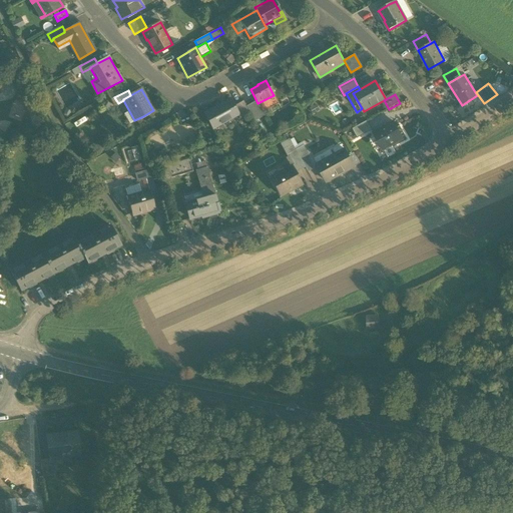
[(204,113),(212,129),(213,129),(212,127),(219,123),(220,125),(237,115),(238,115),(233,106),(229,99),(225,102),(217,107),(217,106),(204,113)]
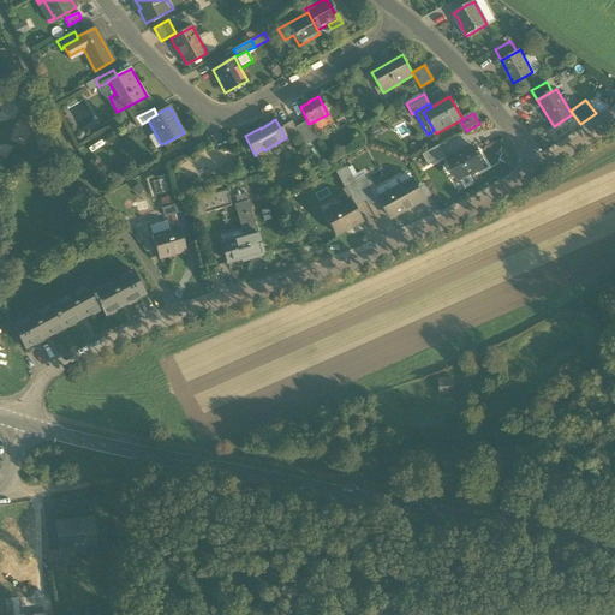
[(306,119),(293,126),(299,136),(304,145),(317,138),(309,124),(306,119)]
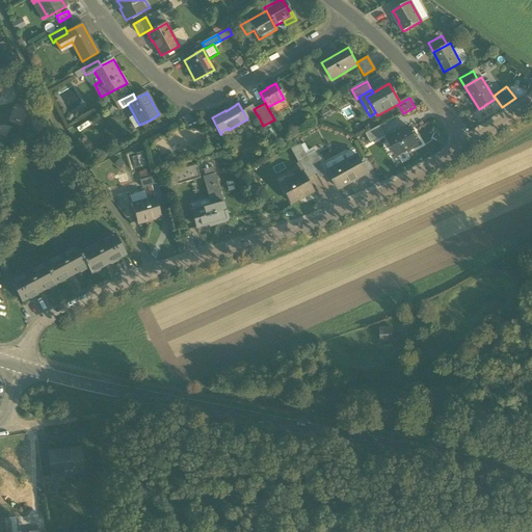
[(248,124),(259,117),(254,109),(251,105),(242,110),(247,120),(246,120),(248,124)]
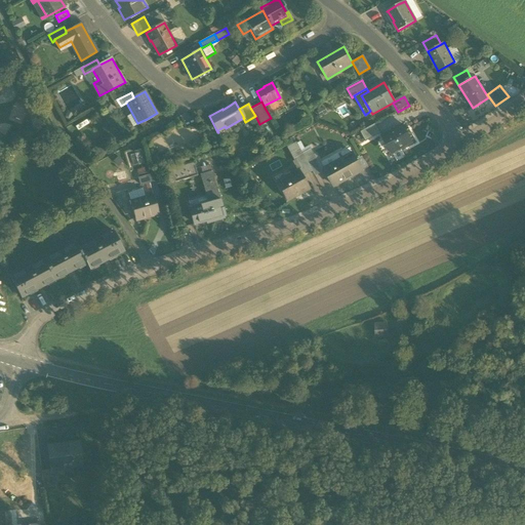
[(360,132),(365,142),(380,133),(375,124),(360,132)]
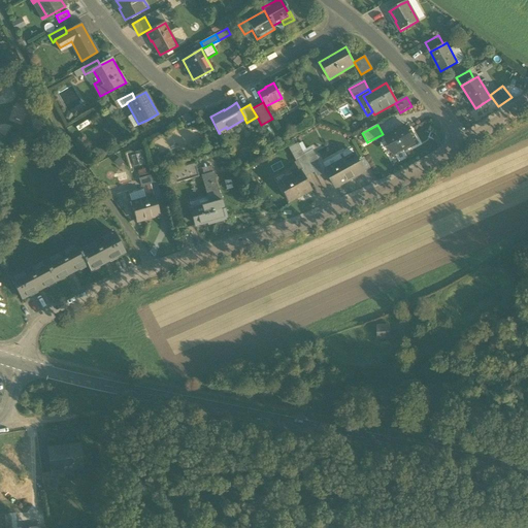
[(385,137),(394,156),(416,144),(405,126),(385,137)]
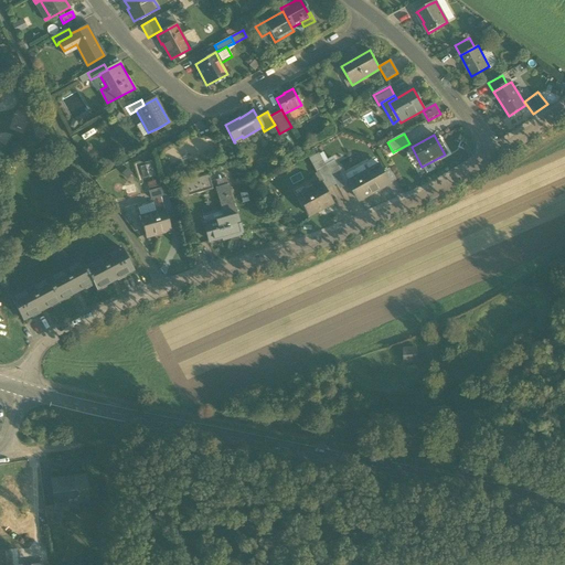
[(319,171),(326,167),(324,166),(322,160),(315,164),(319,171)]
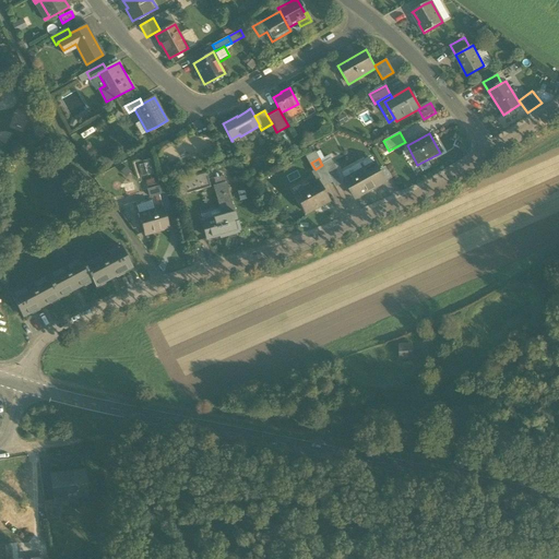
[(330,158),(321,164),(322,165),(325,169),(333,165),(330,158)]
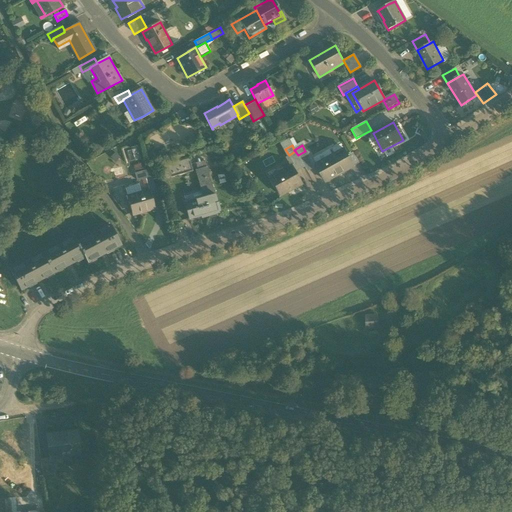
[(344,149),(335,154),(345,171),(353,166),(353,167),(354,167),(348,156),(344,149)]
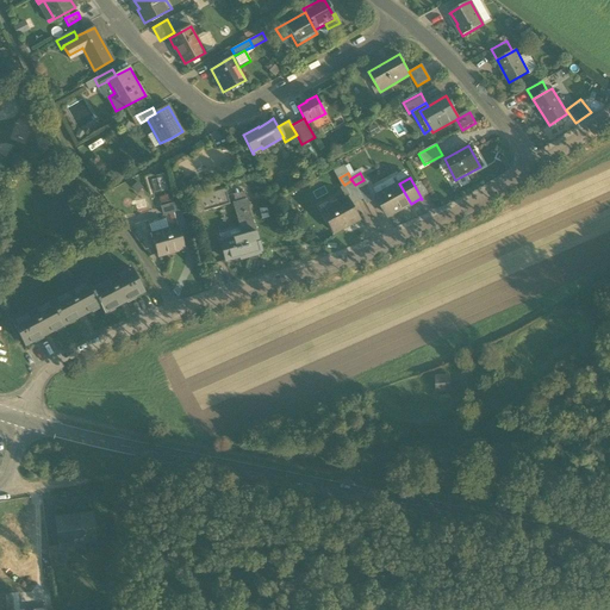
[(355,204),(362,199),(355,185),(352,180),(344,185),(355,204)]
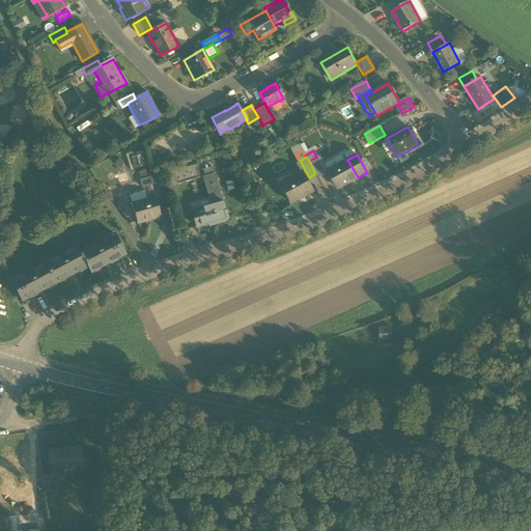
[(316,157),(309,161),(315,173),(317,177),(326,173),(316,157)]
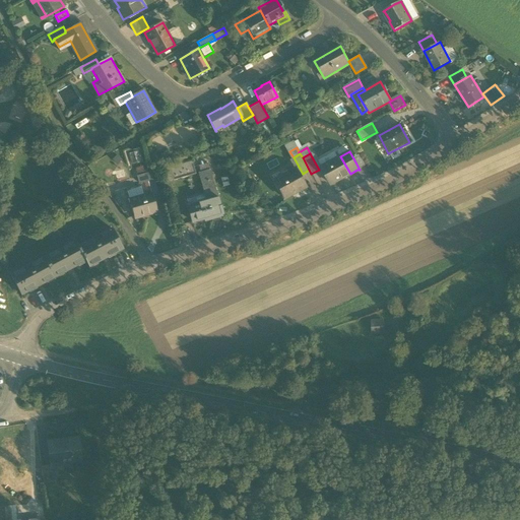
[(353,158),(360,170),(366,167),(359,155),(353,158)]
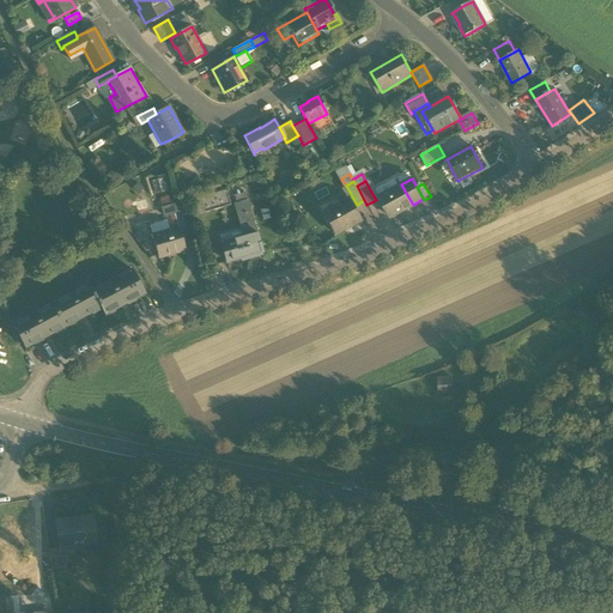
[(413,205),(401,184),(378,198),(390,218),(392,218),(390,217),(402,210),(402,211),(413,205)]
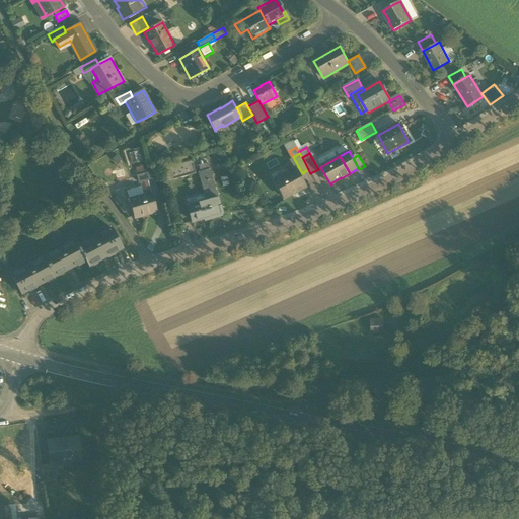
[(192,161),(183,163),(188,176),(195,173),(192,161)]
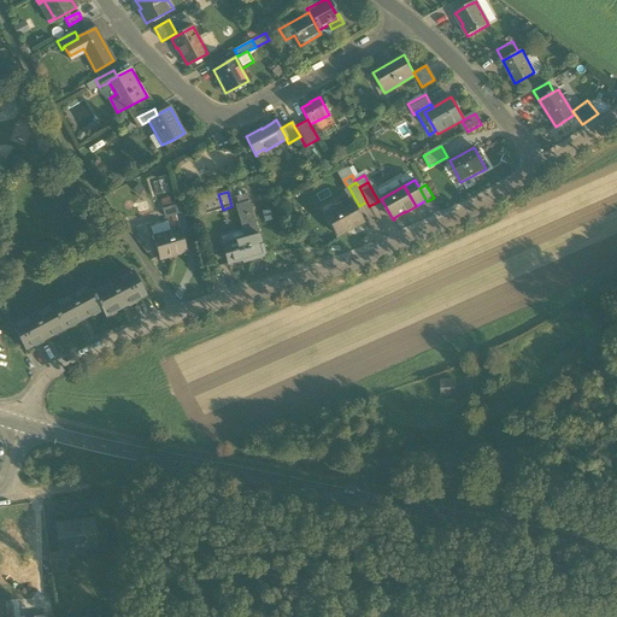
[(215,211),(223,210),(218,194),(211,197),(215,211)]
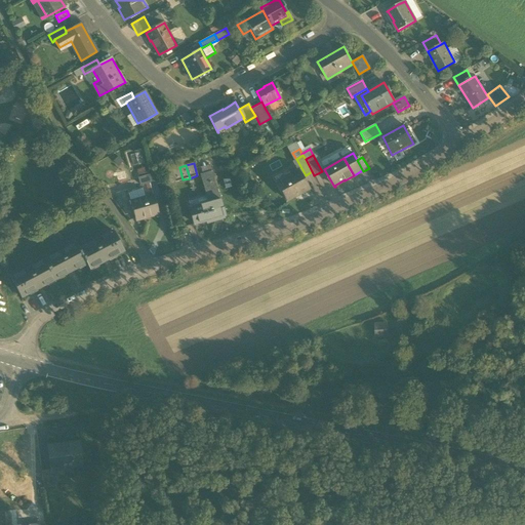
[(168,185),(175,183),(171,169),(170,166),(163,168),(168,185)]
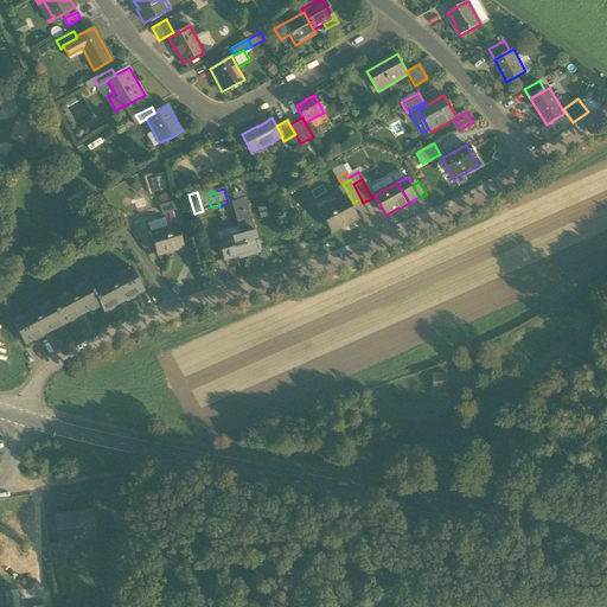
[(203,211),(211,208),(208,193),(198,196),(203,211)]
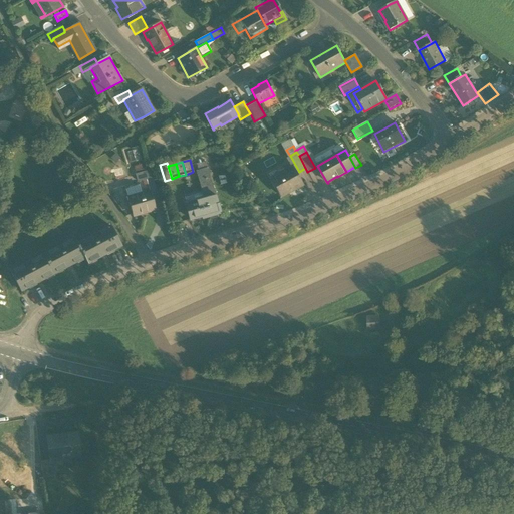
[(271,178),(281,197),(282,197),(281,196),(293,189),(293,190),(302,186),(292,167),(283,171),(284,172),(272,178),(271,178)]
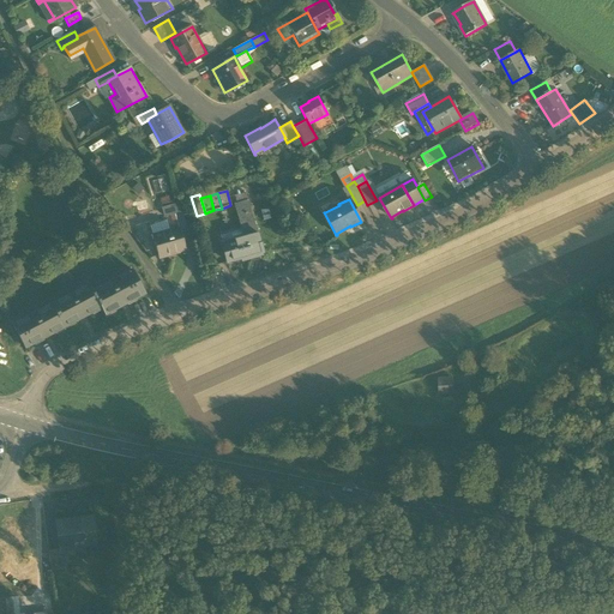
[(238,203),(247,236),(257,234),(248,200),(238,203)]
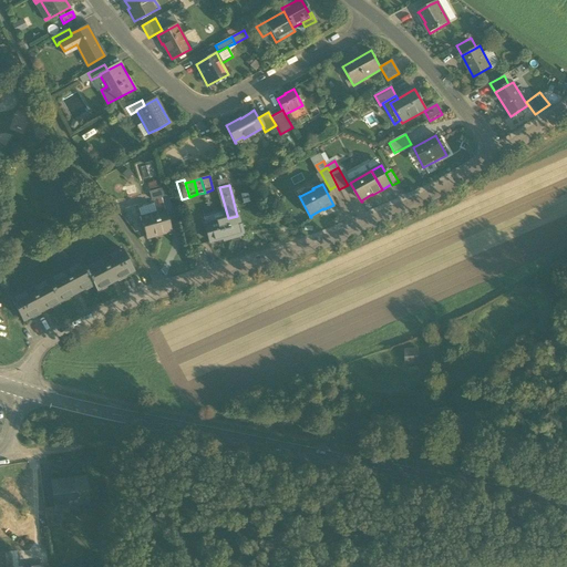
[(151,192),(153,200),(161,198),(168,196),(166,187),(151,192)]
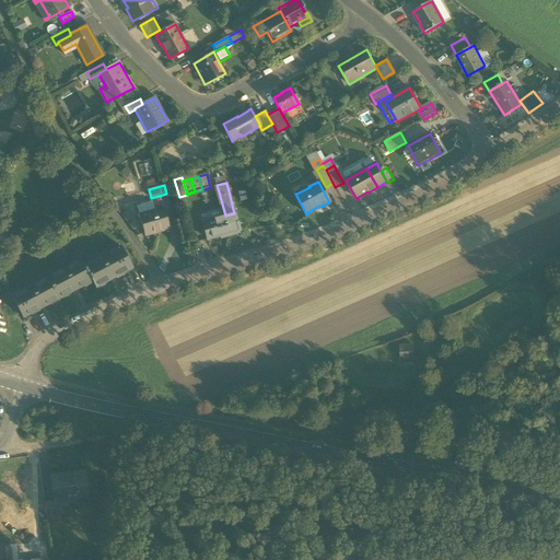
[(139,216),(144,235),(160,231),(170,229),(164,208),(162,209),(139,216)]
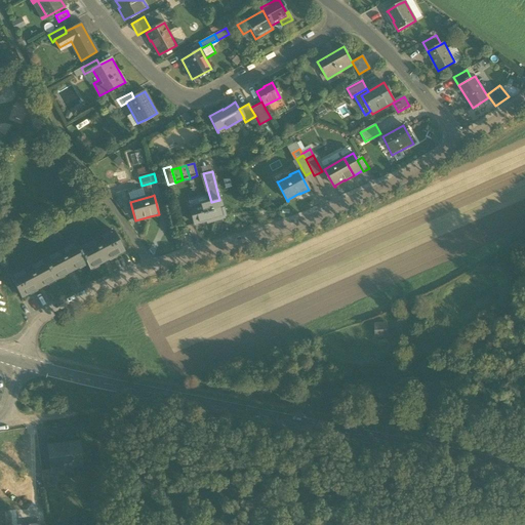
[(220,200),(219,200),(211,202),(191,208),(195,225),(212,219),(212,221),(226,217),(220,200)]
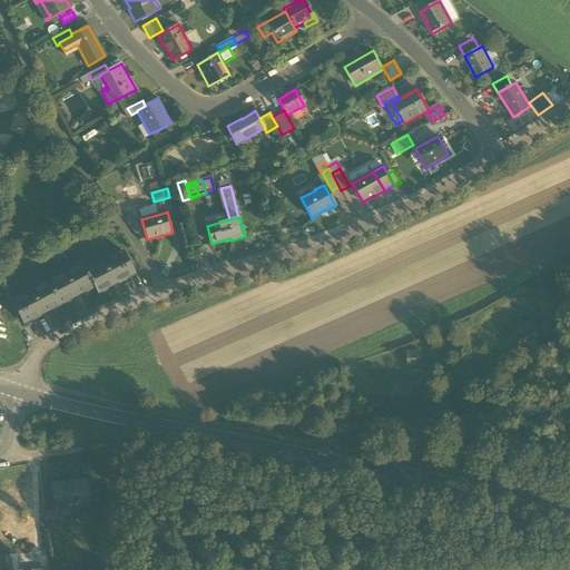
[(124,252),(87,271),(95,285),(98,292),(135,273),(124,252)]
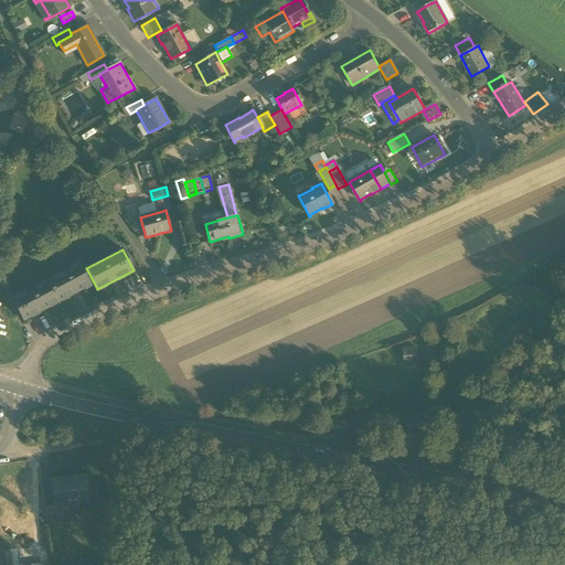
[(83,262),(49,279),(60,300),(94,283),(86,268),(83,262)]
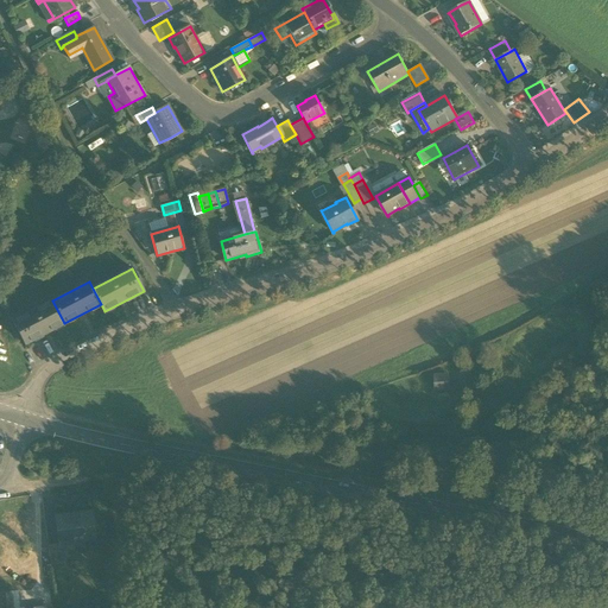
[(24,344),(64,323),(52,301),(12,321),(24,344)]
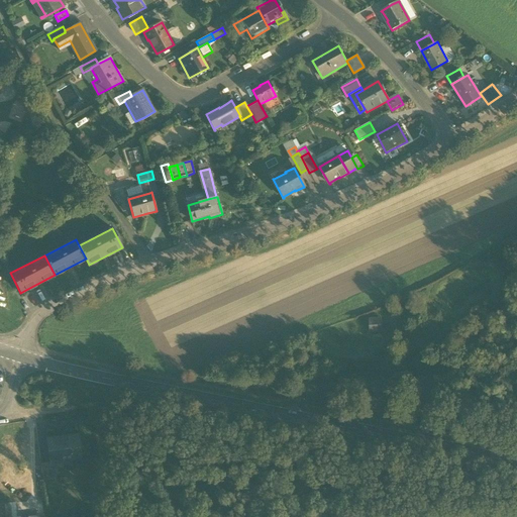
[(370,320),(371,331),(382,331),(381,319),(370,320)]
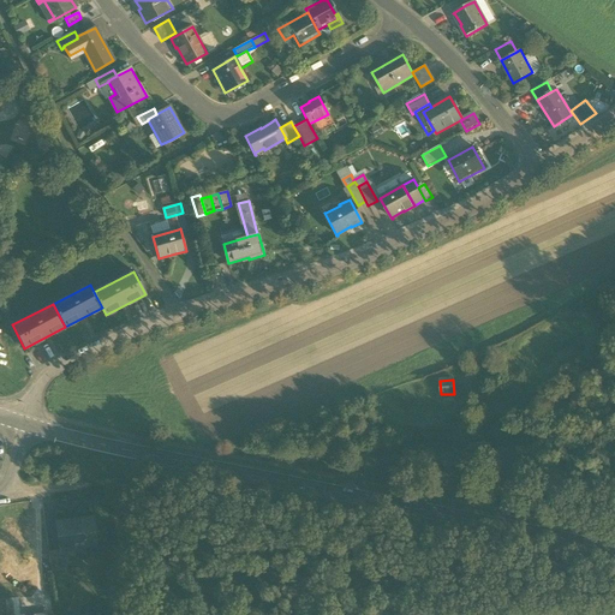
[(82,539),(83,548),(96,545),(91,517),(57,523),(59,547),(72,545),(71,542),(82,539)]
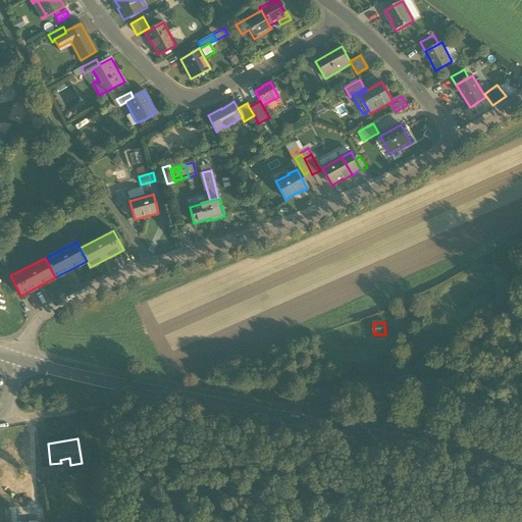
[(55,467),(70,465),(69,458),(60,460),(61,463),(50,464),(51,467),(52,467),(55,467)]
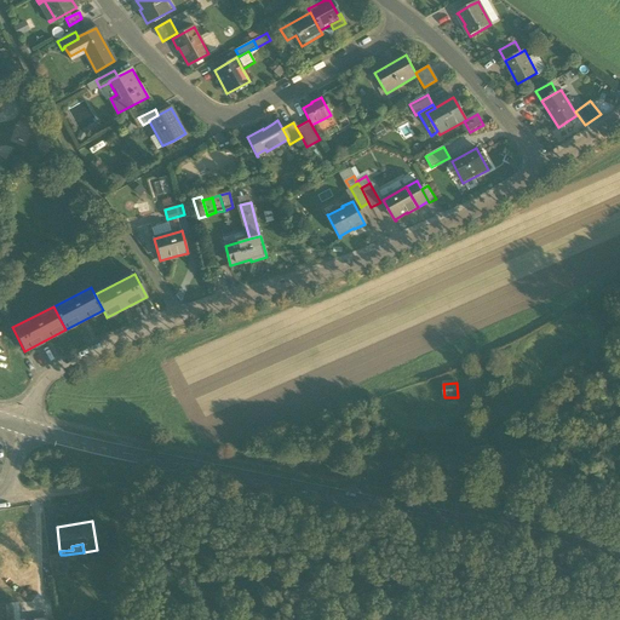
[(49,557),(51,578),(64,575),(62,555),(61,555),(49,557)]
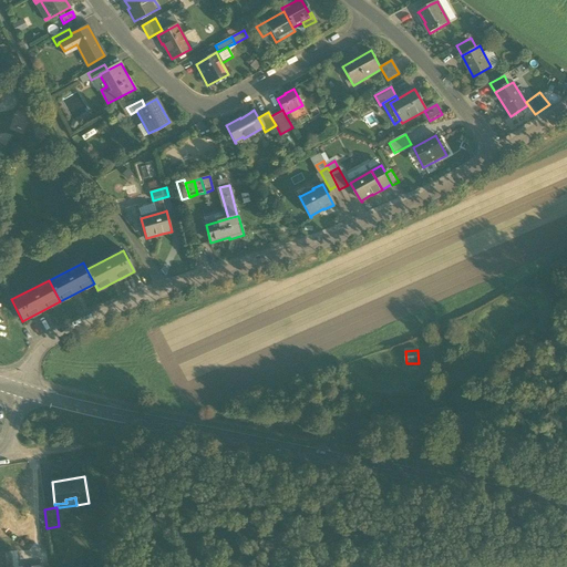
[(17,566),(16,554),(9,555),(9,566),(21,566),(18,566),(17,566)]
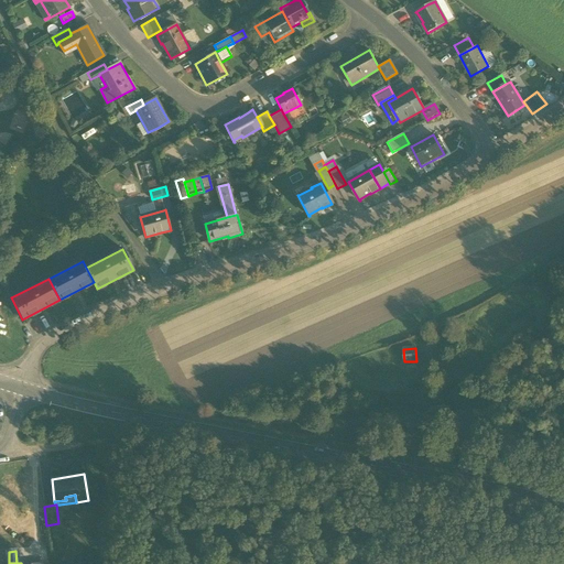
[(0,552),(0,563),(9,563),(9,552),(0,552)]
